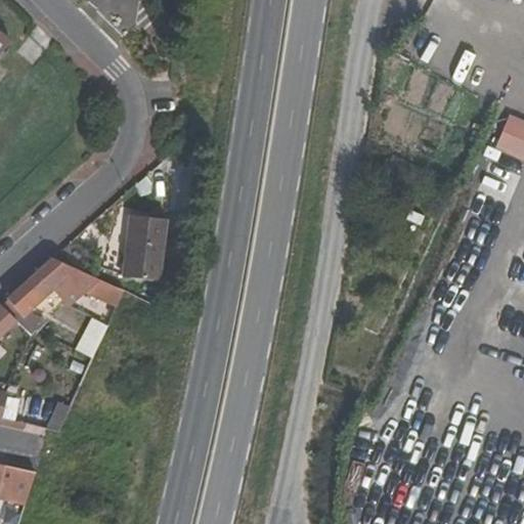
[(0,54),(11,41),(0,31),(0,54)]
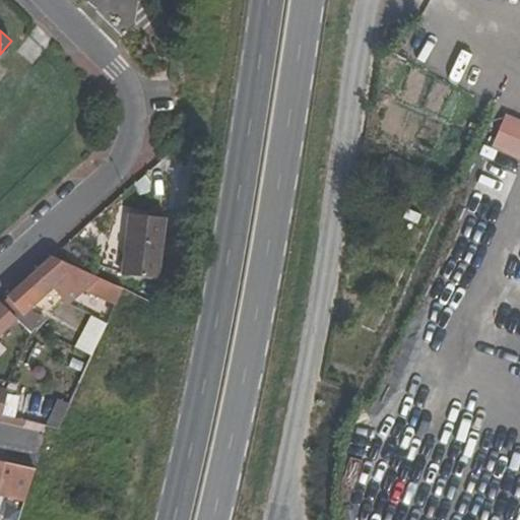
[(519,119),(506,114),(492,148),(519,158),(519,119)]
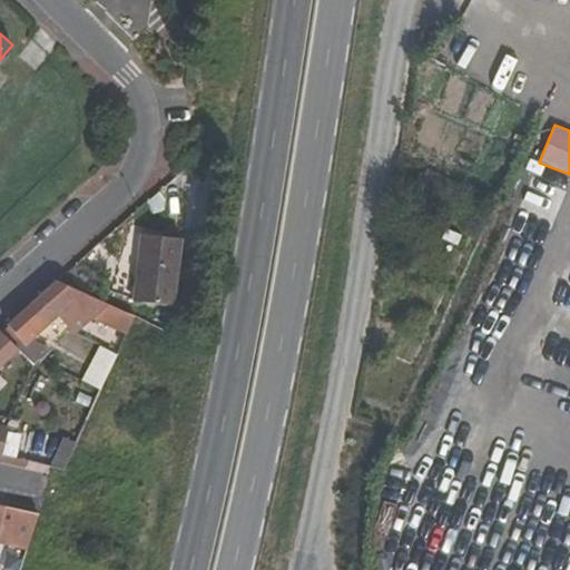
[(183,241),(141,235),(133,302),(174,306),(183,241)]
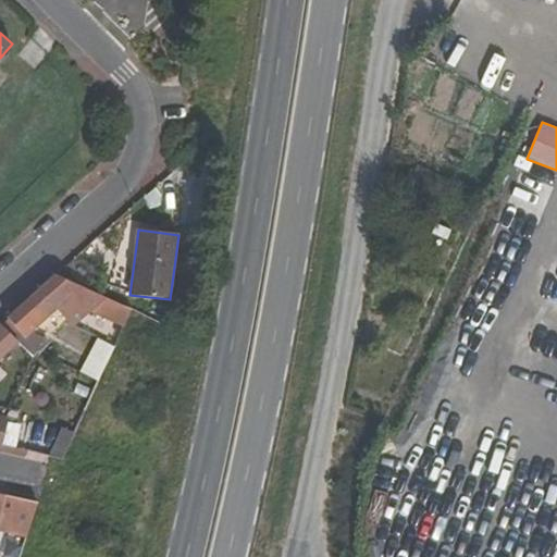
[(56,312),(72,327),(88,311),(73,296),(83,287),(59,276),(56,275),(35,293),(56,312)]
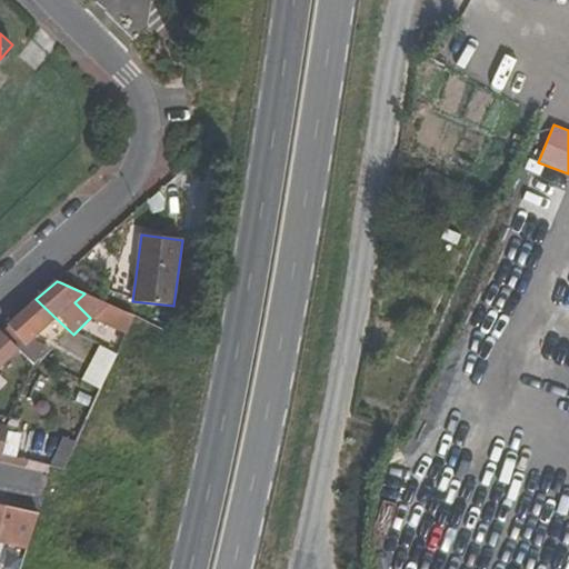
[(106,303),(85,293),(75,302),(90,318),(106,303)]
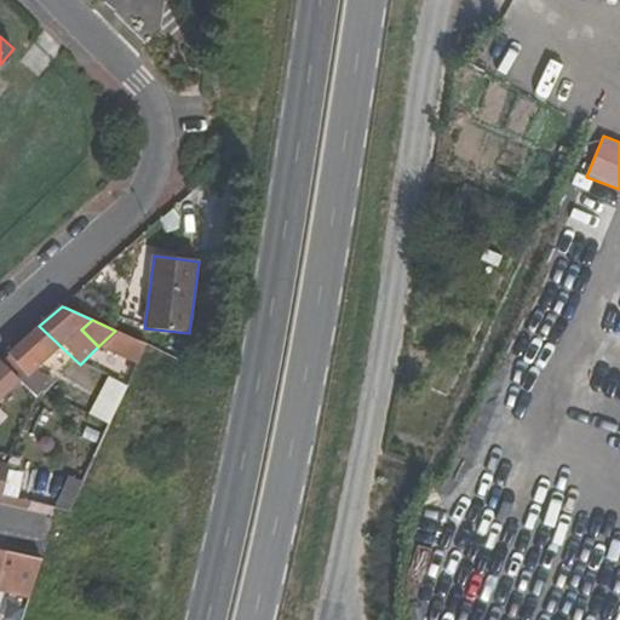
[(44,395),(55,382),(39,368),(62,348),(39,326),(0,360),(0,361),(36,396),(38,397),(40,392),(44,395)]
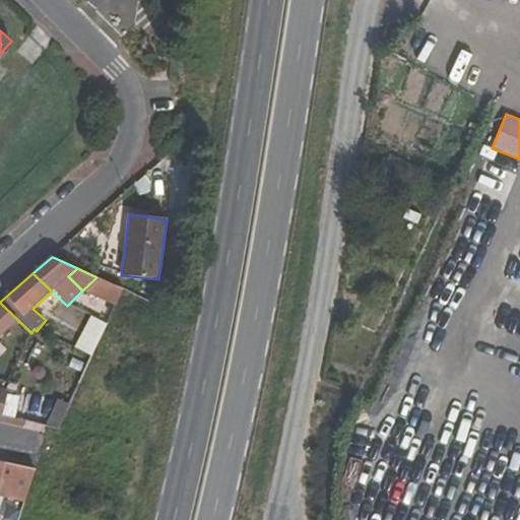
[(96,277),(82,290),(89,298),(92,293),(117,303),(123,288),(96,277)]
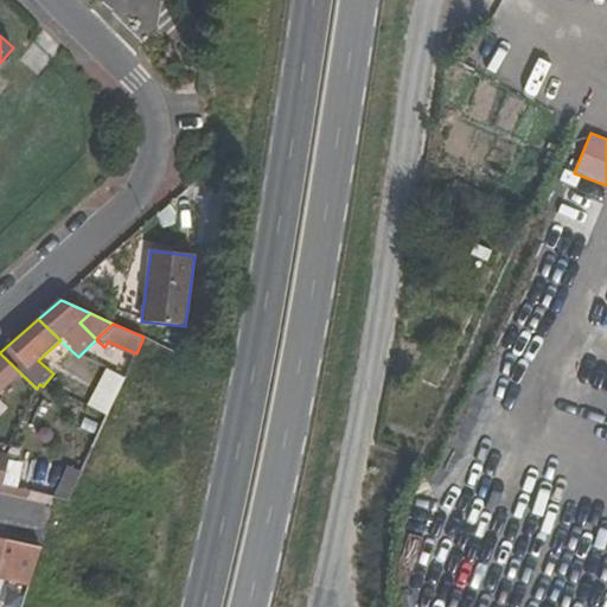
[(0,381),(27,404),(36,388),(0,353),(0,381)]
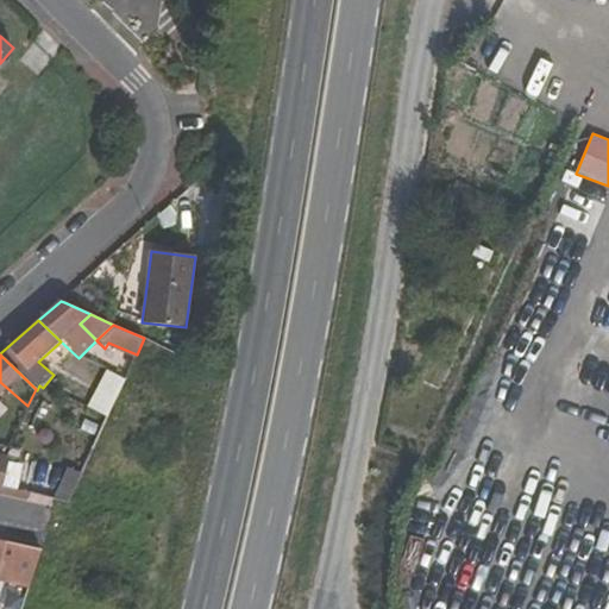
[(121,380),(112,374),(99,401),(110,407),(121,380)]
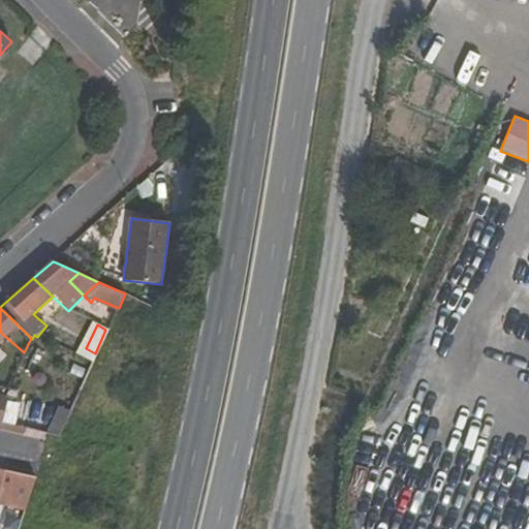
[(17,373),(9,390),(22,394),(28,376),(17,373)]
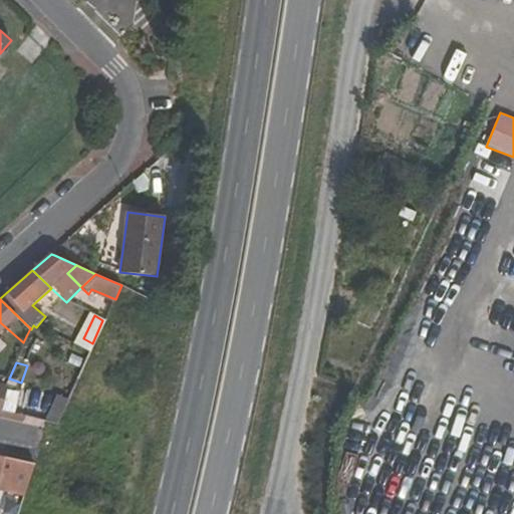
[(52,408),(45,406),(38,423),(57,428),(79,379),(66,373),(52,408)]
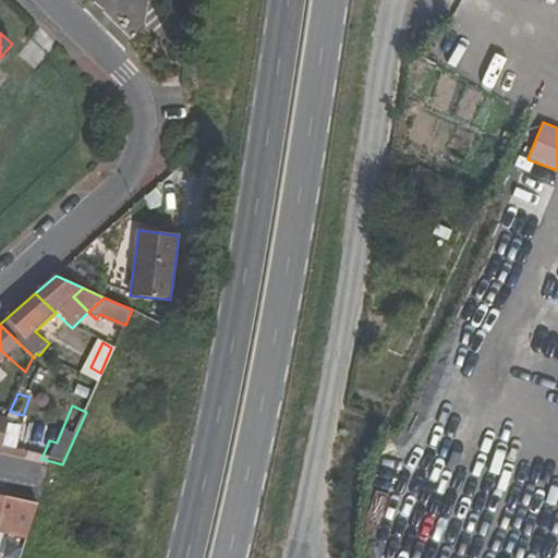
[(0,419),(5,420),(10,412),(0,409),(0,419)]
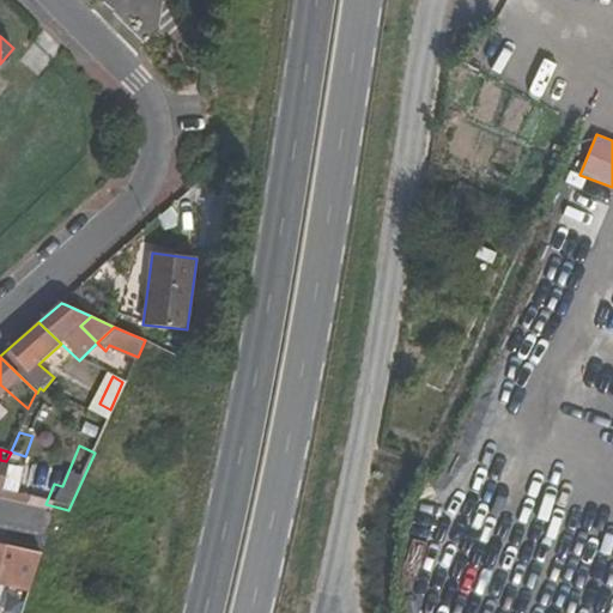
[(0,571),(14,575),(12,584),(30,588),(41,553),(0,544),(0,571)]
